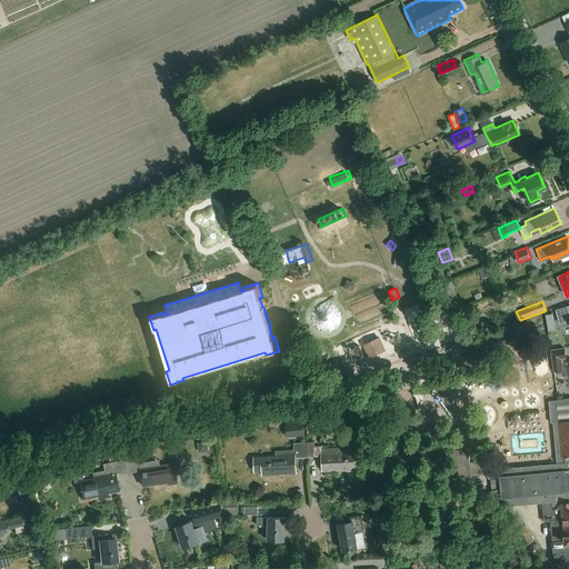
[(568,322),(568,306),(557,309),(560,323),(568,321),(568,322)]
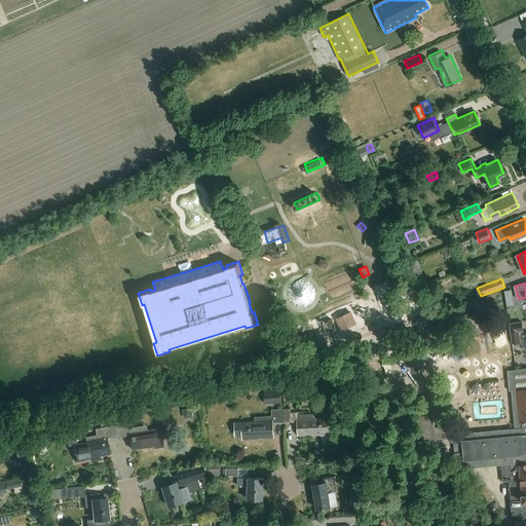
[(351,311),(336,318),(342,331),(358,324),(351,311)]
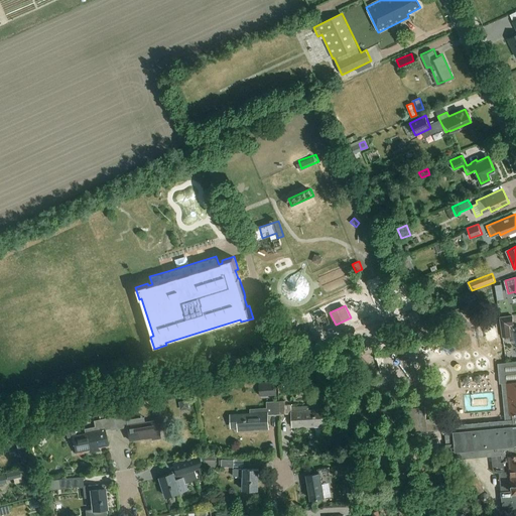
[(500,316),(503,337),(511,336),(510,326),(514,325),(513,315),(500,316)]
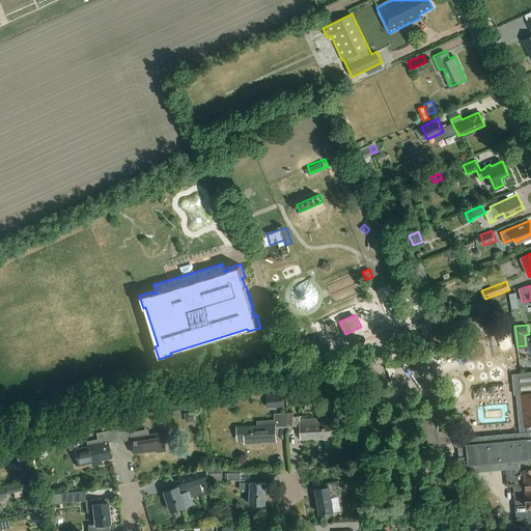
[(530,371),(521,372),(512,372),(513,385),(514,394),(523,394),(526,424),(527,424),(527,428),(528,431),(472,436),(469,437),(469,436),(460,436),(454,437),(454,429),(438,431),(437,418),(422,419),(425,444),(455,441),(455,445),(458,445),(462,473),(507,469),(508,486),(514,485),(519,528),(530,526),(530,371)]
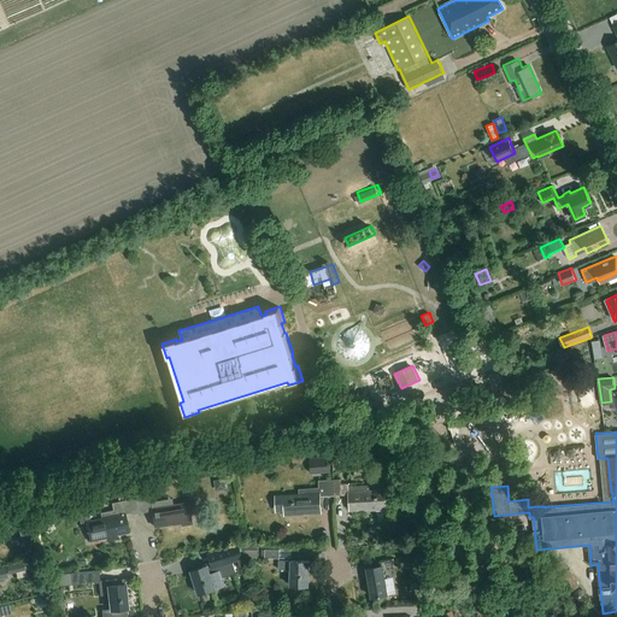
[(311,457),(312,474),(331,472),(330,456),(311,457)]
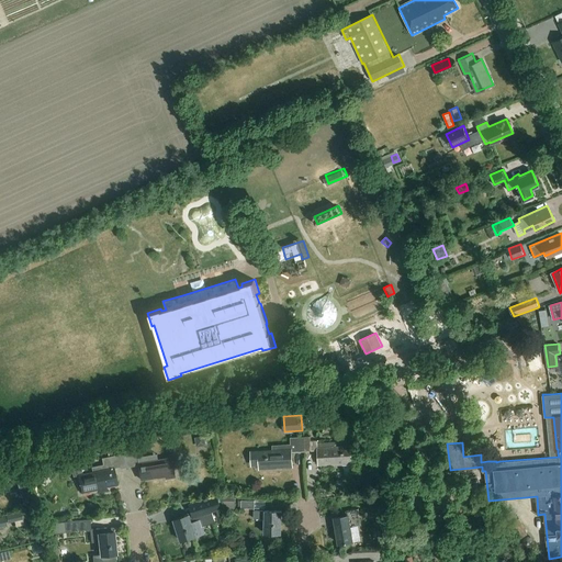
[(203,436),(195,437),(198,446),(205,445),(203,436)]
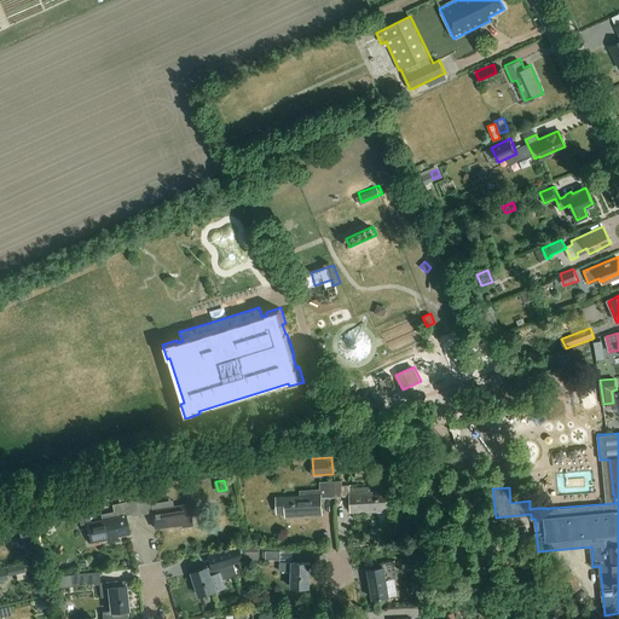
[(335,495),(334,481),(320,481),(320,489),(300,490),(301,495),(278,496),(278,512),(287,512),(288,515),(304,514),(304,513),(320,512),(319,496),(335,495)]
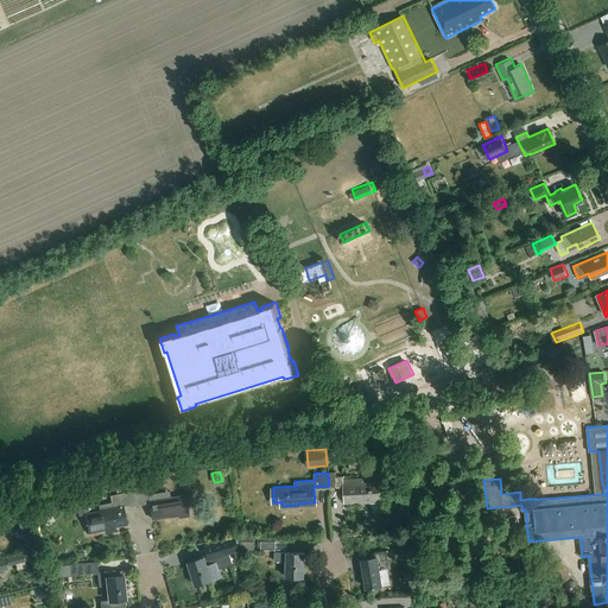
[(363,476),(343,476),(344,501),(362,500),(362,501),(380,500),(379,481),(363,482),(363,476)]
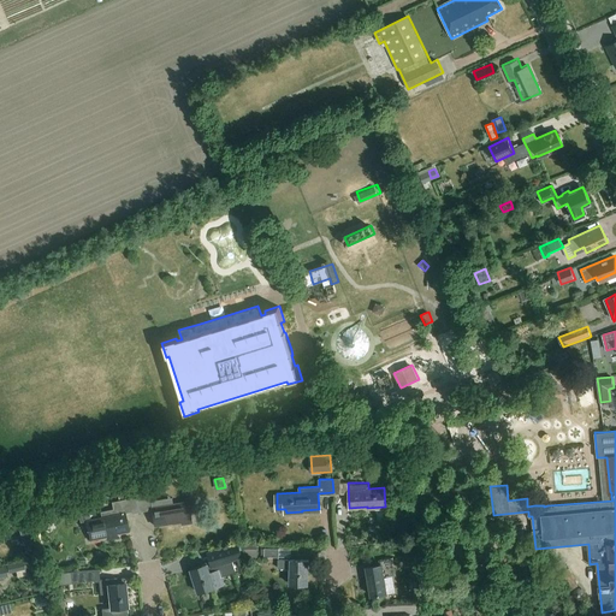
[(149,493),(136,496),(138,513),(152,509),(155,526),(182,521),(182,525),(194,522),(189,499),(173,503),(172,498),(152,502),(149,493)]
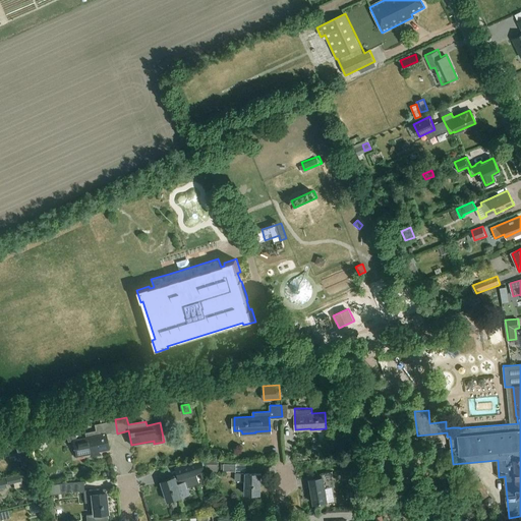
[(85,432),(87,437),(77,439),(75,430),(71,431),(73,440),(76,456),(94,453),(94,455),(99,454),(99,450),(109,447),(107,435),(111,433),(112,435),(117,433),(115,419),(101,422),(102,428),(95,429),(95,431),(85,432)]
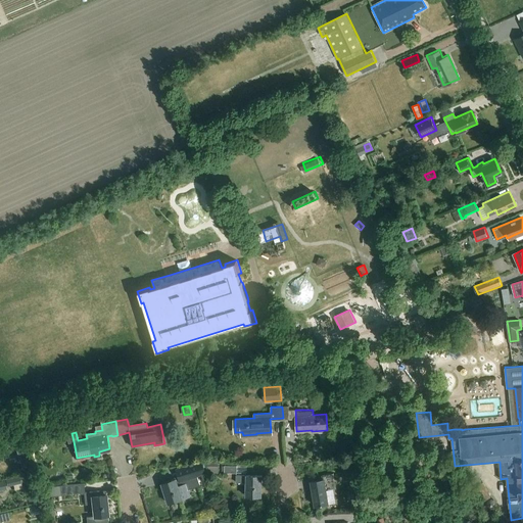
[(376,429),(372,433),(377,439),(381,435),(376,429)]
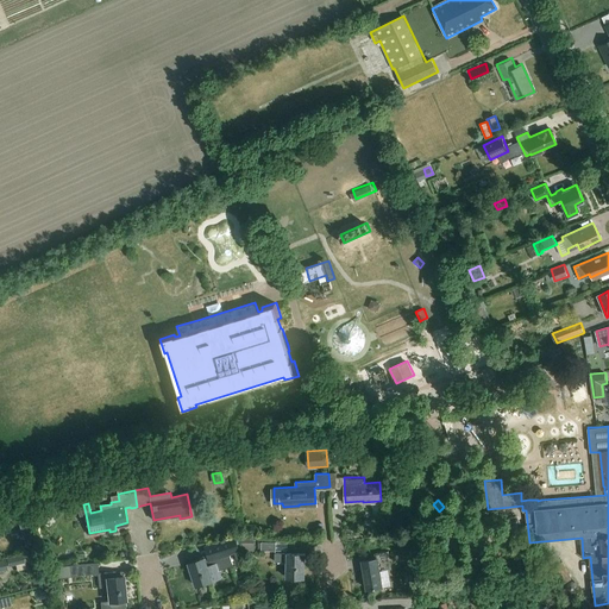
[(507,522),(494,525),(496,533),(506,531),(506,533),(509,532),(507,522)]
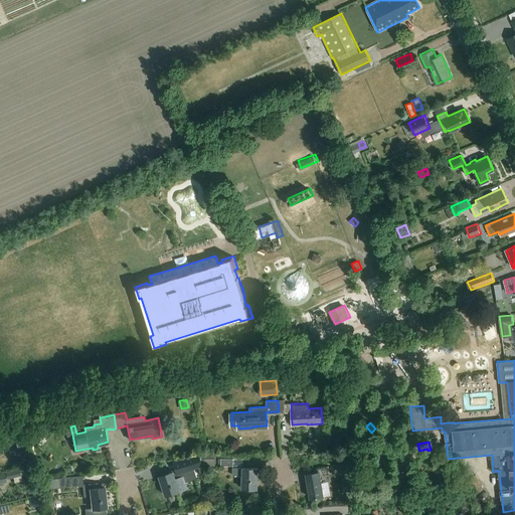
[(173,470),(159,475),(166,496),(189,488),(186,481),(197,477),(194,468),(203,465),(200,454),(174,462),(177,472),(174,473),(173,470)]
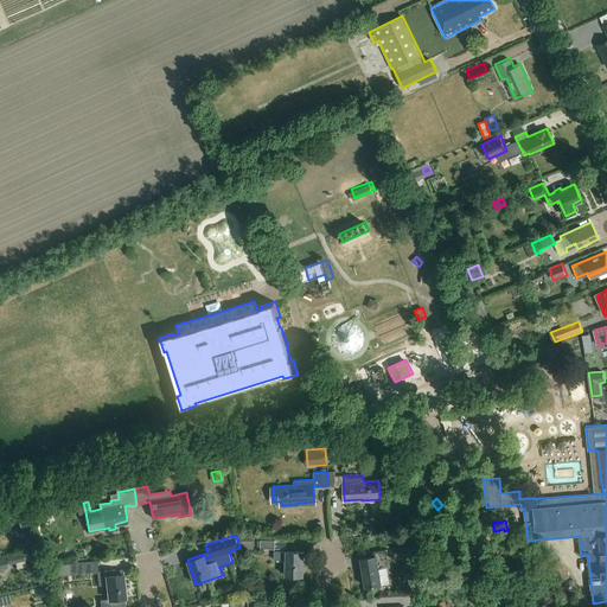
[(241,536),(241,549),(254,549),(254,536),(241,536)]
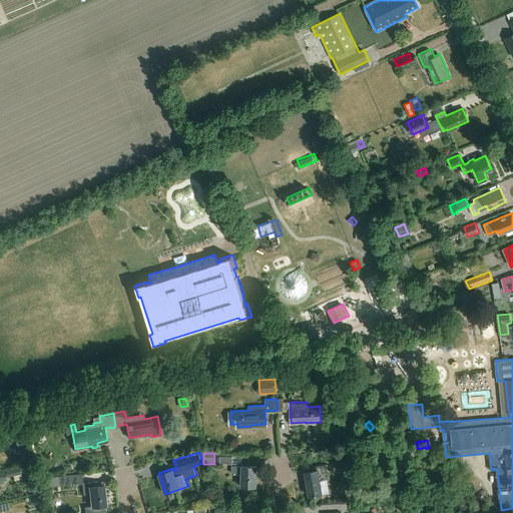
[(219,462),(221,462),(221,468),(227,468),(227,462),(231,462),(231,457),(219,457),(219,462)]
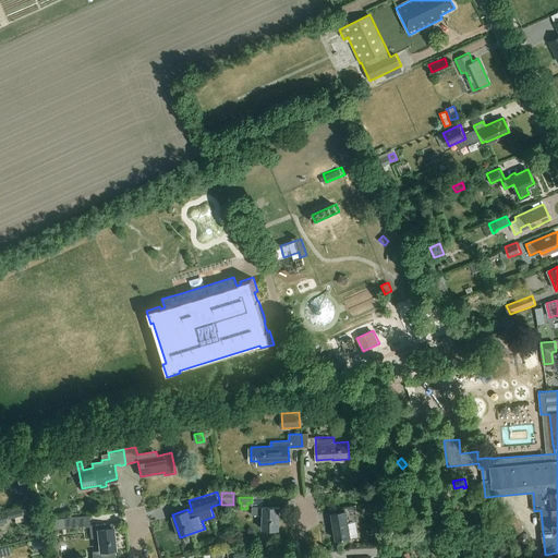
[(278,528),(279,505),(252,504),(251,512),(263,513),(263,526),(278,528)]
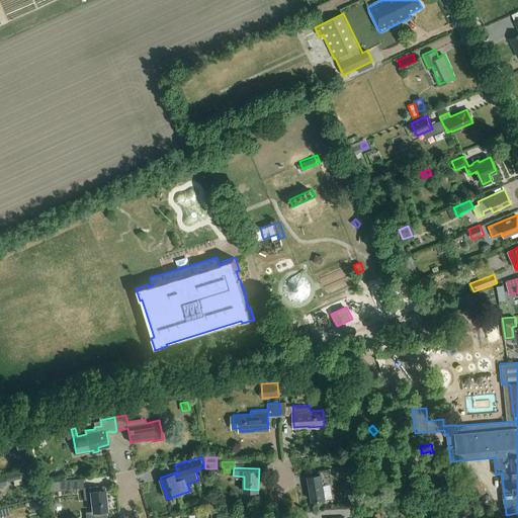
[(445,467),(438,471),(441,478),(448,473),(445,467)]
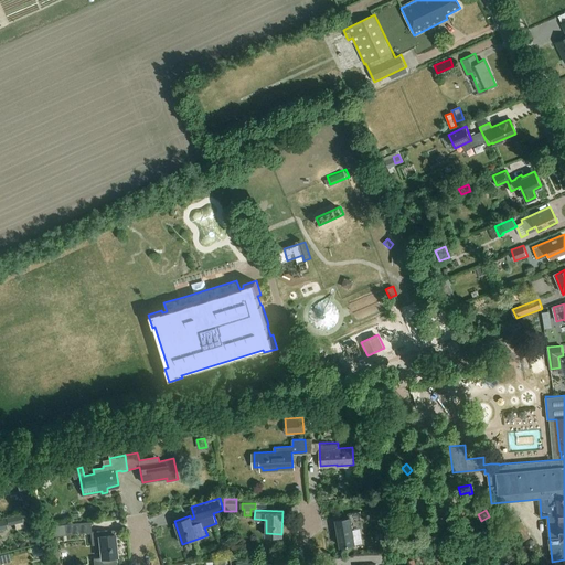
[(362,526),(360,511),(348,513),(349,518),(336,520),(340,545),(362,542),(359,526),(362,526)]
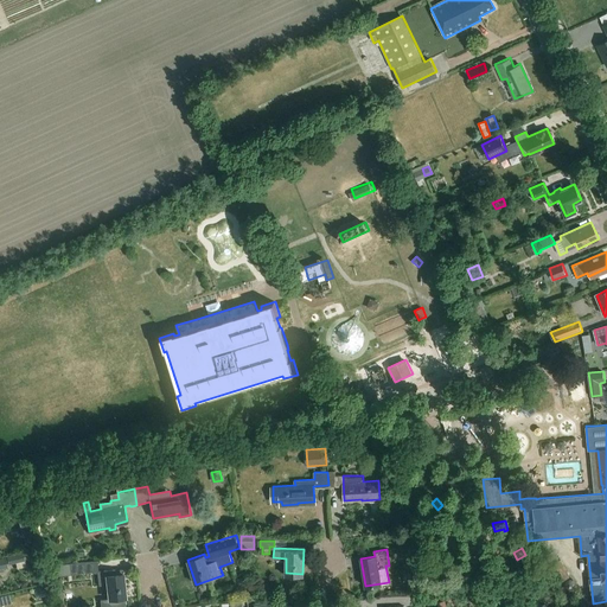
[(23,553),(7,556),(10,564),(25,561),(23,553)]
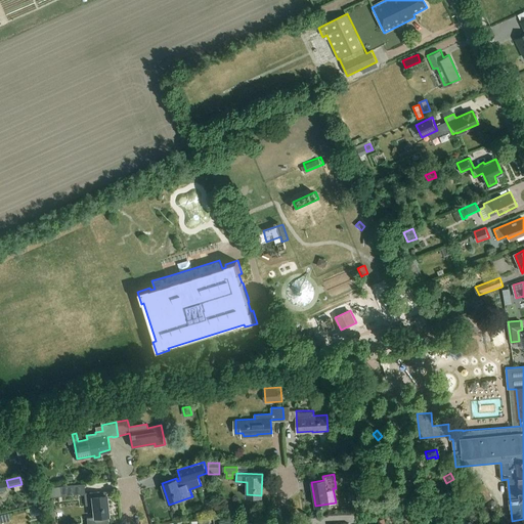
[(50,497),(84,493),(83,483),(49,487),(50,497)]
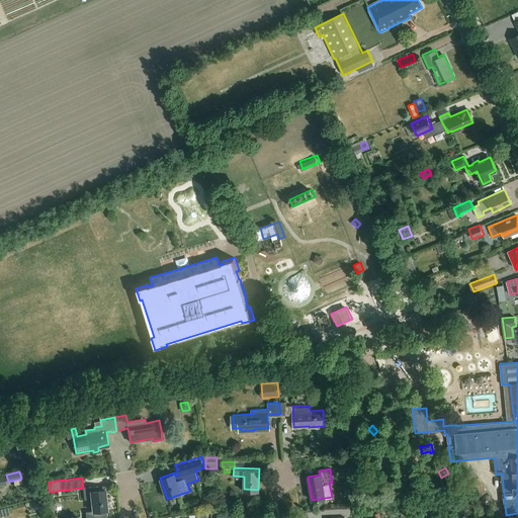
[(487,493),(479,478),(468,483),(476,498),(487,493)]
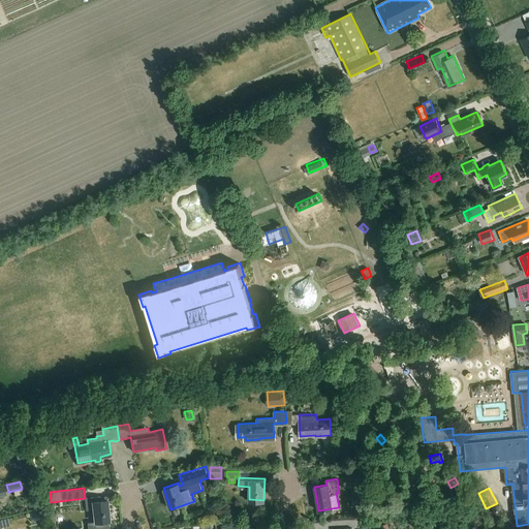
[(110,528),(110,521),(111,520),(107,498),(106,496),(100,497),(100,495),(85,497),(87,509),(94,508),(95,522),(89,523),(89,528),(110,528)]
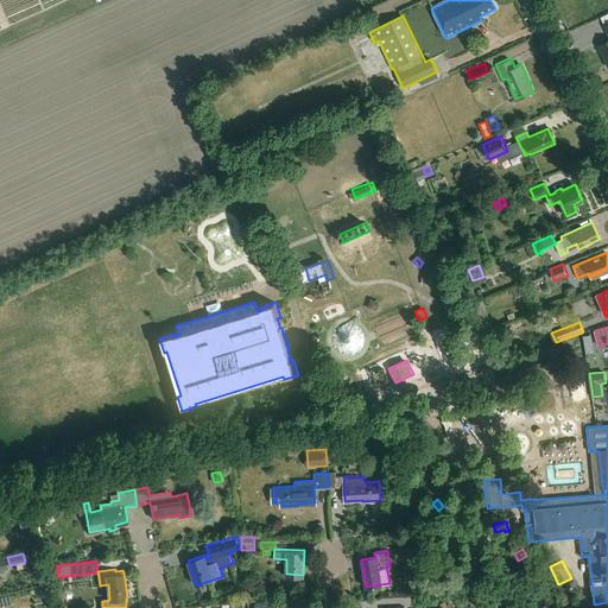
[(423,584),(432,582),(430,570),(419,572),(423,584)]
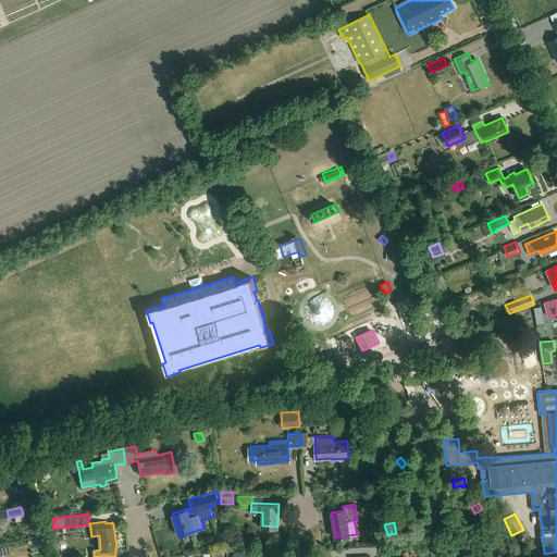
[(9,545),(0,547),(0,556),(11,554),(9,545)]
